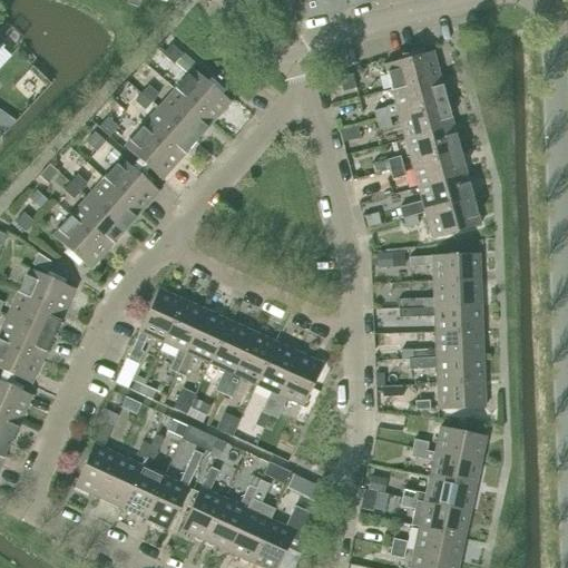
[(178,48),(173,42),(164,52),(169,57),(178,48)]
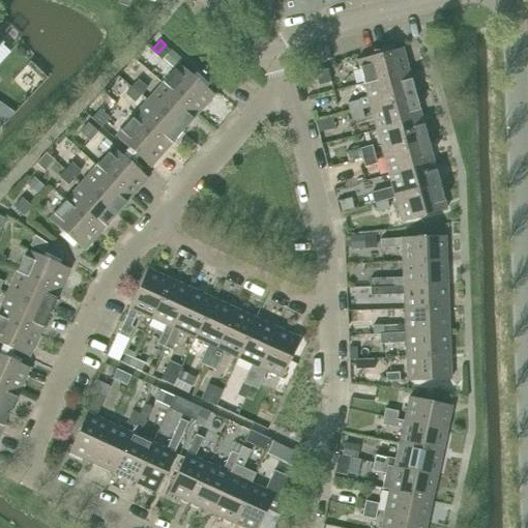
[(171,49),(166,45),(157,53),(163,58),(171,49)]
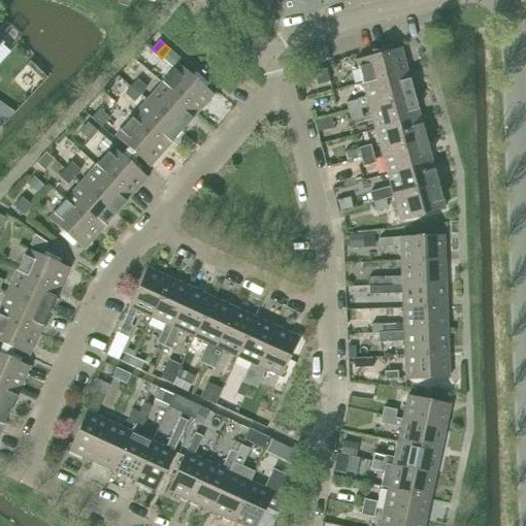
[(358,58),(364,81),(408,69),(402,45),(358,58)]
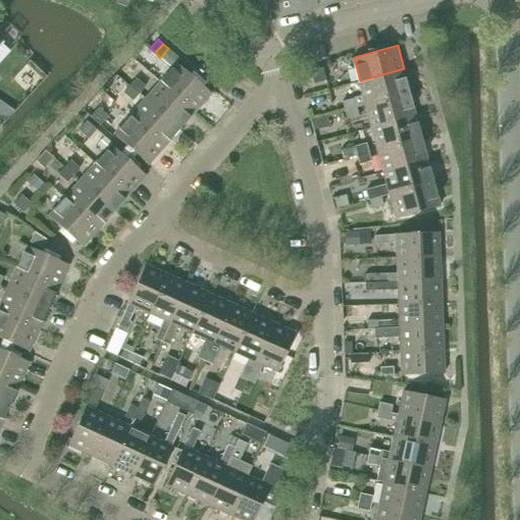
[(178,61),(162,80),(197,110),(212,92),(178,61)]
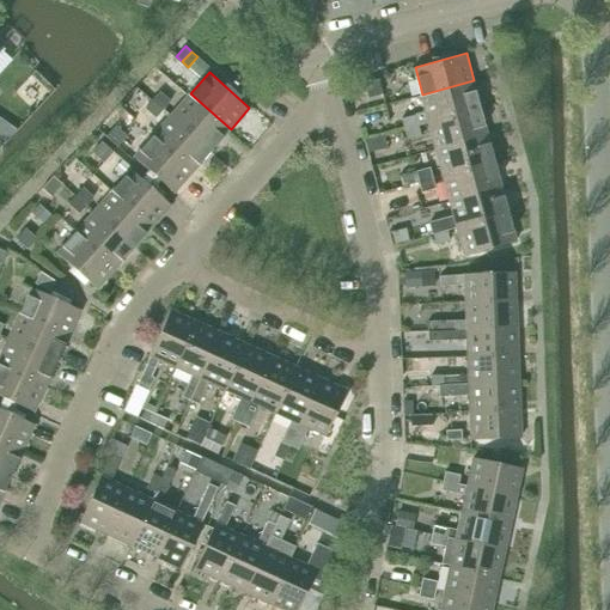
[(382,85),(379,78),(366,81),(368,90),(382,85)]
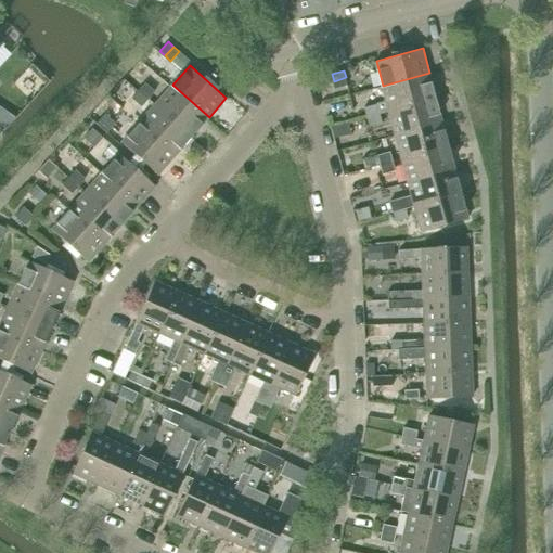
[(429,73),(383,86),(386,100),(378,102),(381,112),(436,97),(429,73)]
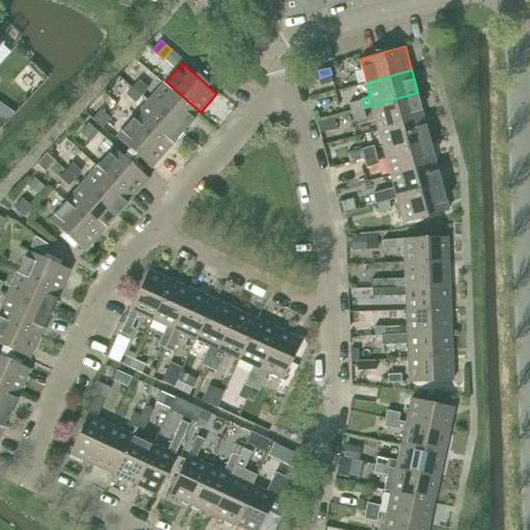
[(332,74),(320,78),(321,84),(334,81),(332,74)]
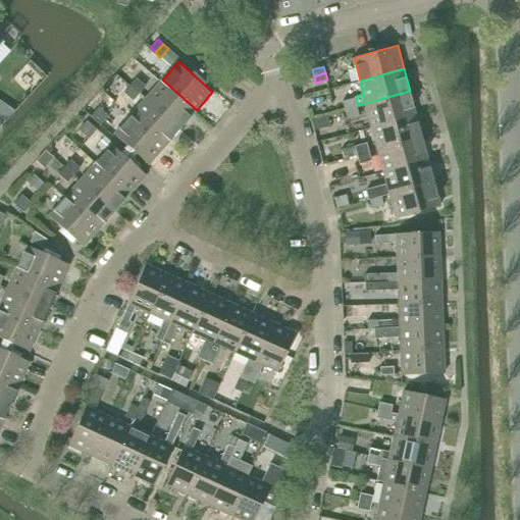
[(138,76),(132,84),(141,92),(147,85),(138,76)]
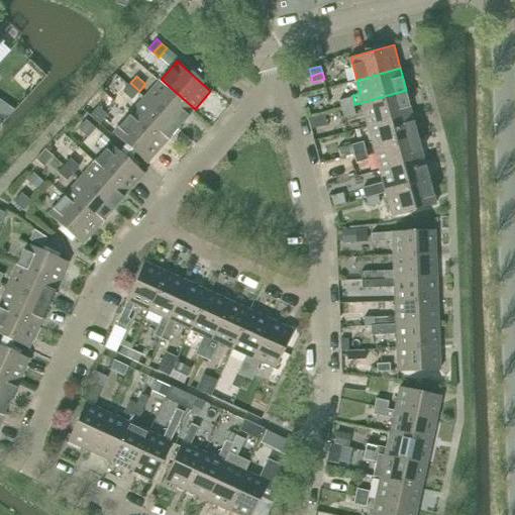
[(161,79),(145,96),(179,126),(195,109),(161,79)]
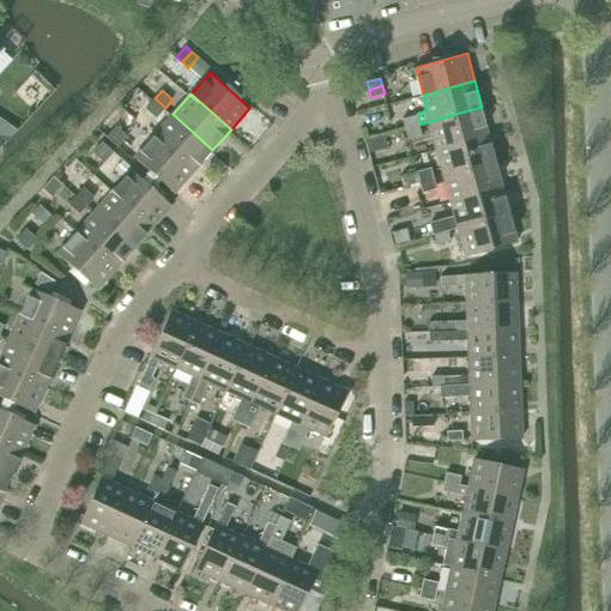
[(165,108),(155,98),(147,107),(158,116),(165,108)]
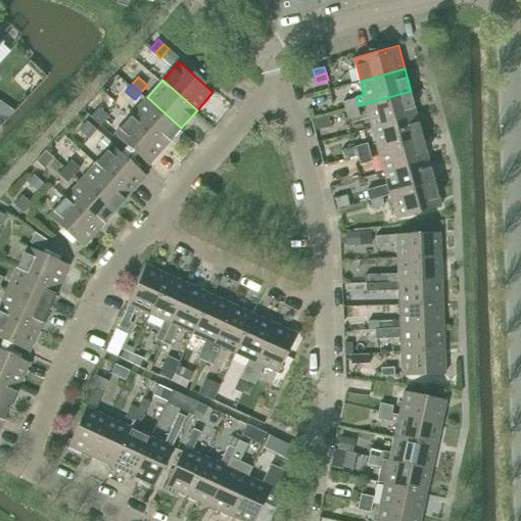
[(361,111),(369,109),(373,126),(417,113),(411,91),(359,105),(361,111)]
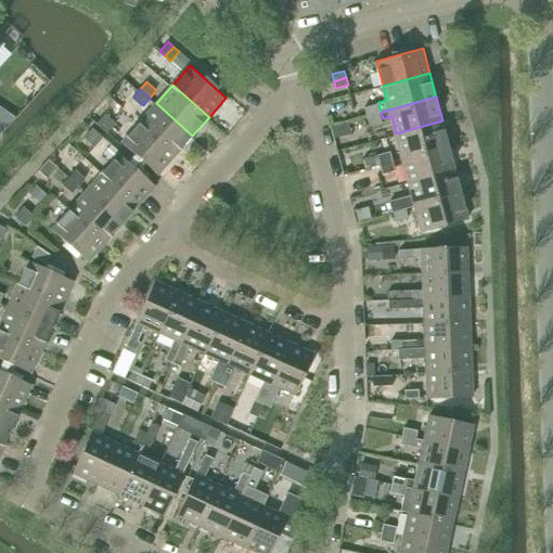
[(0,98),(0,119),(1,120),(11,105),(0,98)]
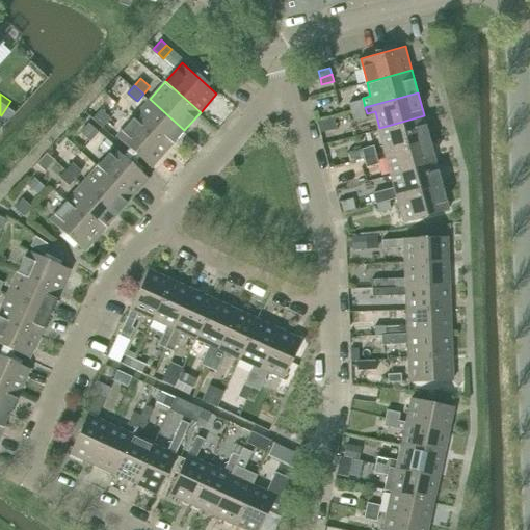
[(150,99),(133,117),(168,148),(184,130),(150,99)]
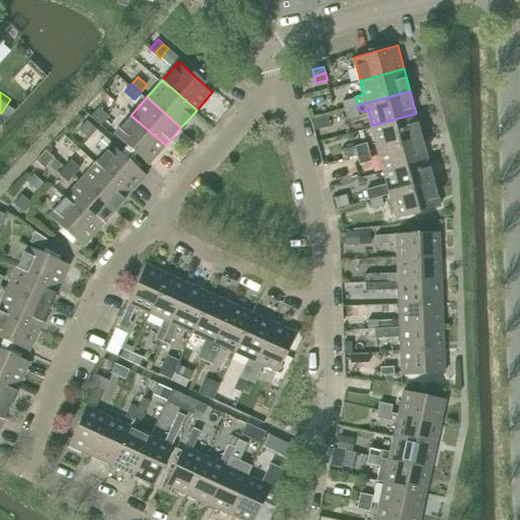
[(344,100),(346,109),(358,106),(355,97),(344,100)]
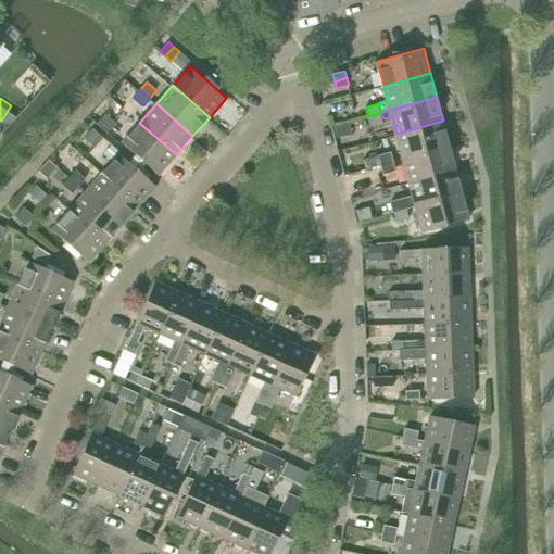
[(111,117),(106,113),(98,122),(103,126),(111,117)]
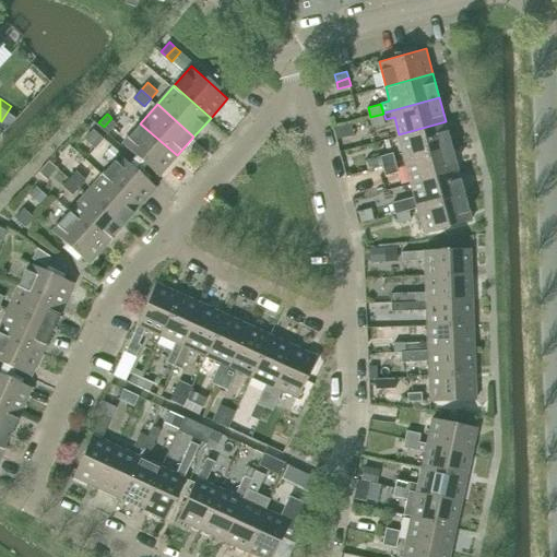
[(383,114),(370,117),(374,127),(386,123),(383,114)]
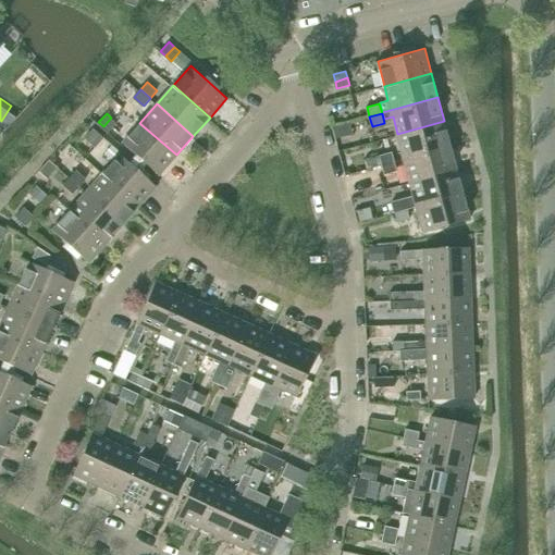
[(109,131),(116,122),(111,118),(103,126),(109,131)]
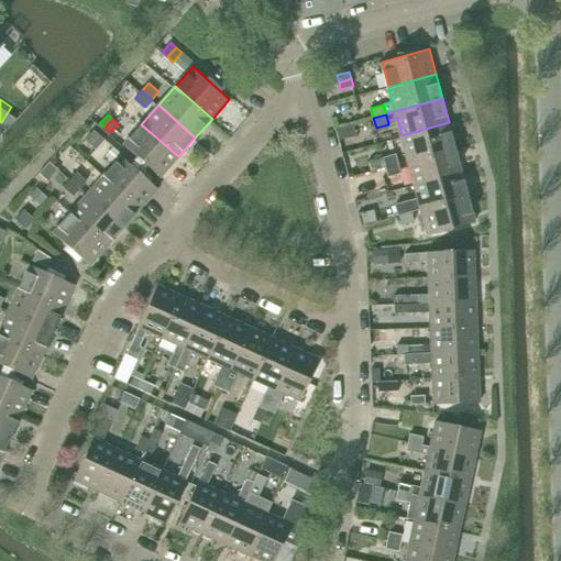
[(402,135),(408,160),(455,146),(449,122),(402,135)]
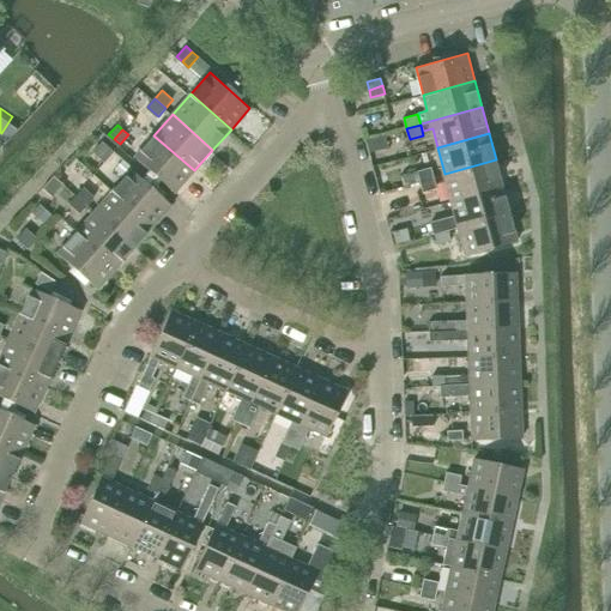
[(194,170),(153,135),(135,156),(176,192),(194,170)]
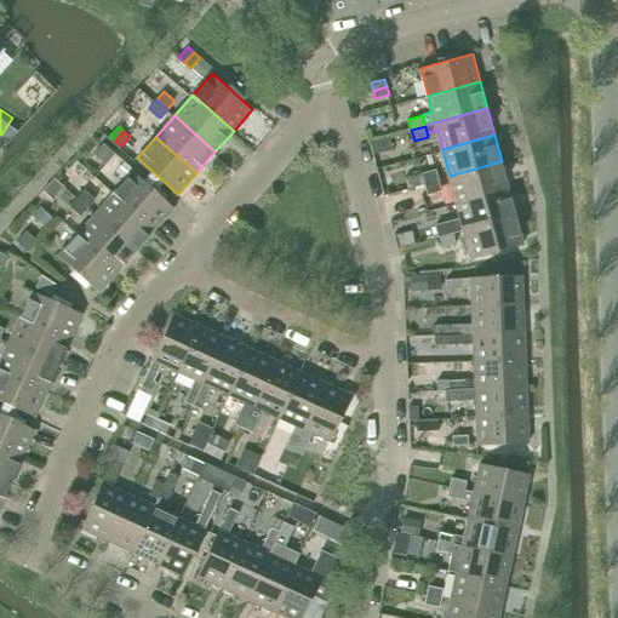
[(101,158),(110,147),(104,142),(95,153),(101,158)]
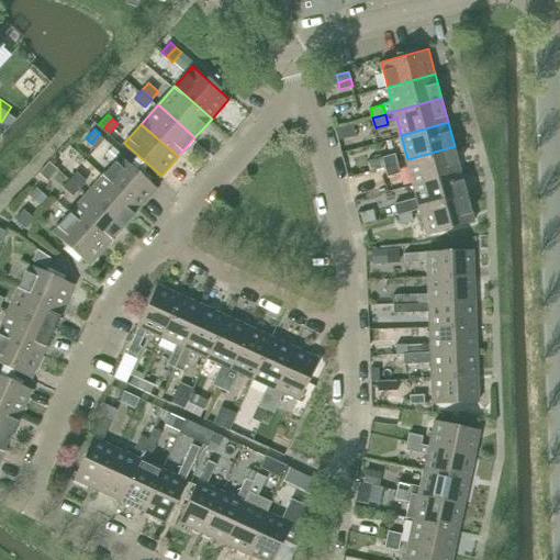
[(91,143),(97,147),(105,137),(100,133),(91,143)]
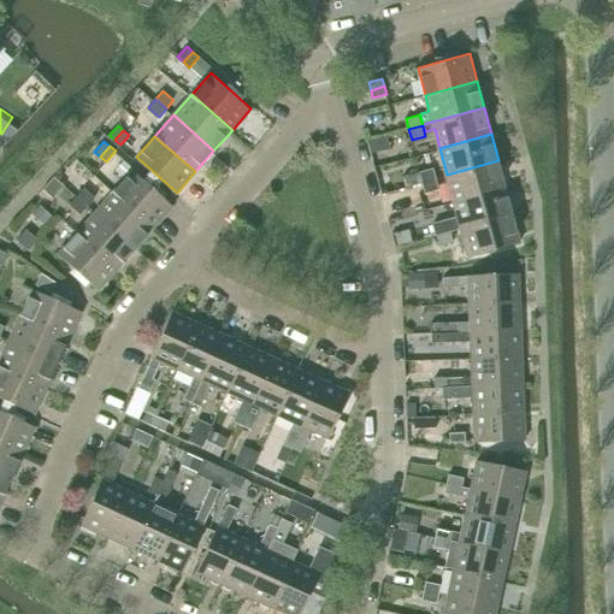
[(118,167),(127,175),(131,167),(135,164),(127,158),(118,167)]
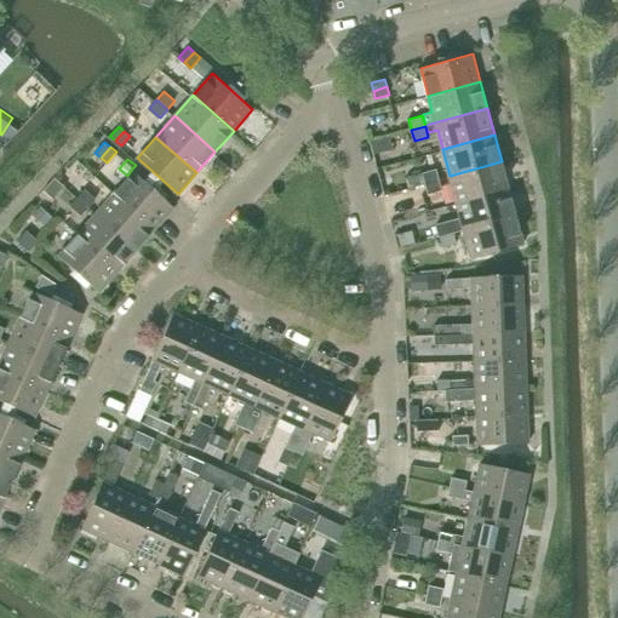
[(450,176),(457,202),(509,188),(502,161),(450,176)]
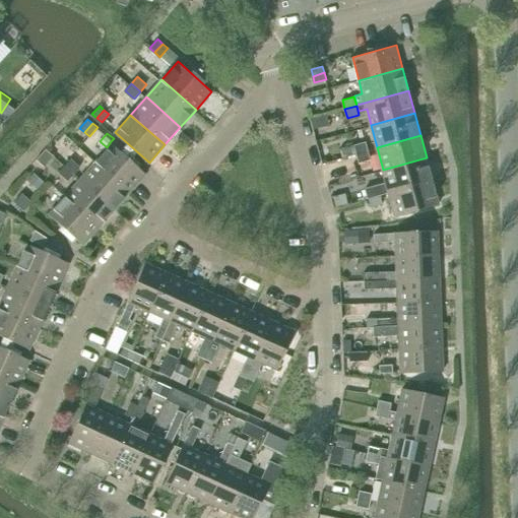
[(107,147),(95,160),(130,191),(146,174),(111,141),(107,147)]
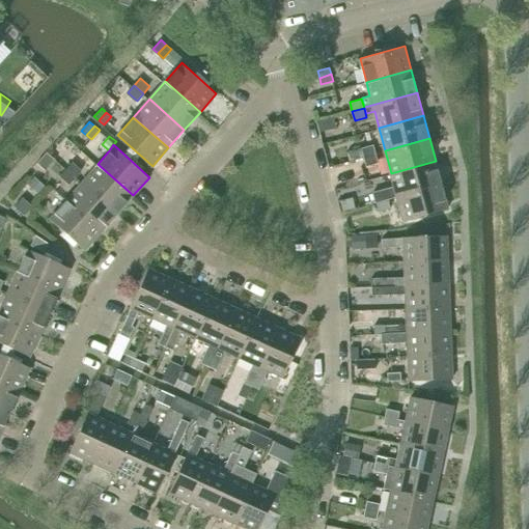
[(362,147),(364,157),(377,152),(374,144),(362,147)]
